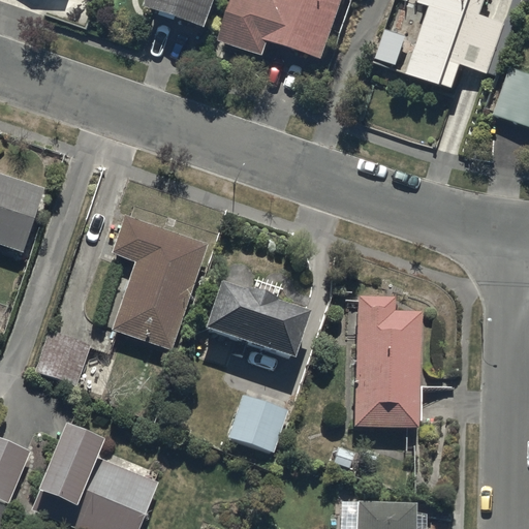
[(148,0),(146,6),(206,27),(215,0),(148,0)]
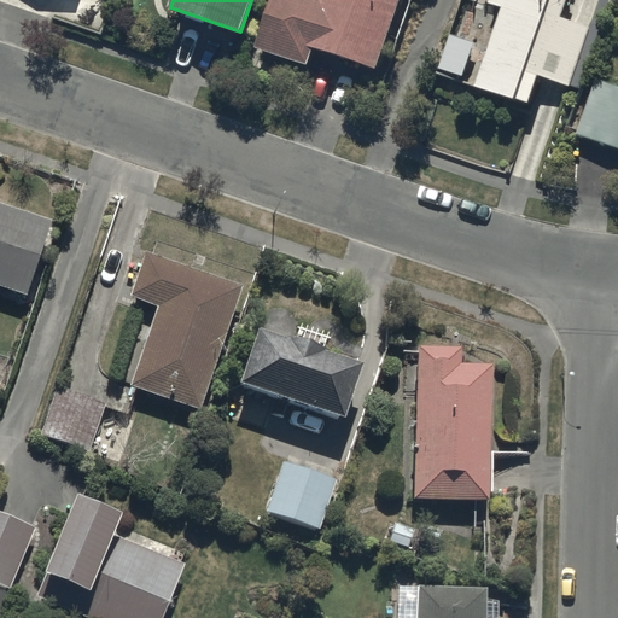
[(268,0),(252,47),(305,64),(312,47),(375,69),(397,0),(268,0)]
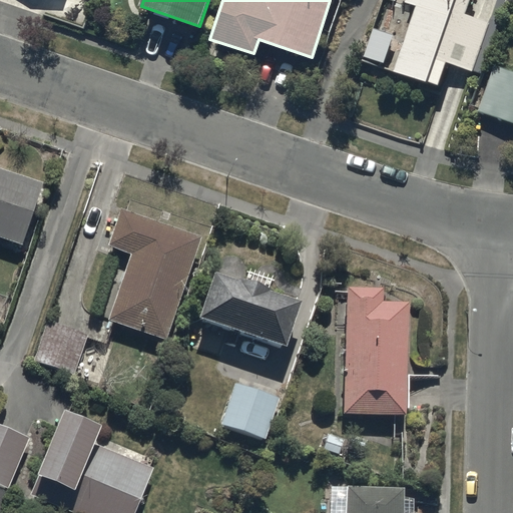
[(407,0),(416,3),(393,69),(438,85),(446,61),(473,70),(490,21),(466,13),(469,0),(407,0)]
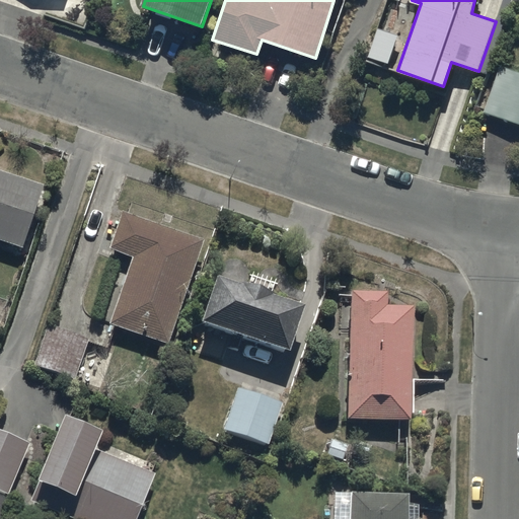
[(367,57),(388,64),(398,35),(377,28),(367,57)]
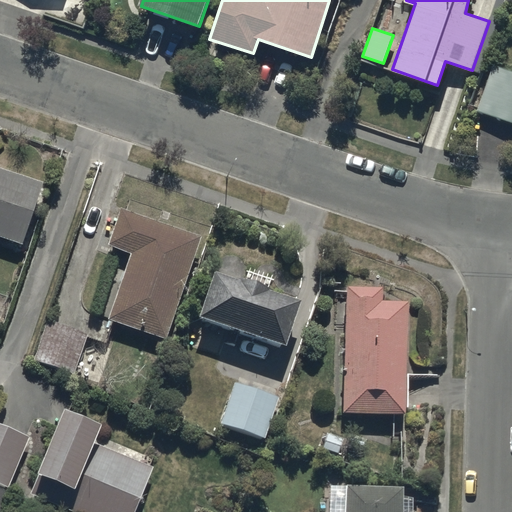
[(511,69),(495,63),(478,110),(511,122),(511,69)]
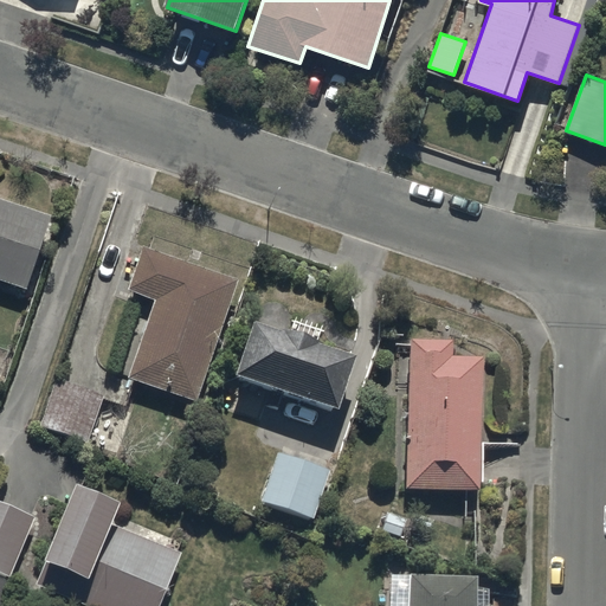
[(50,214),(0,197),(0,279),(25,289),(50,214)]
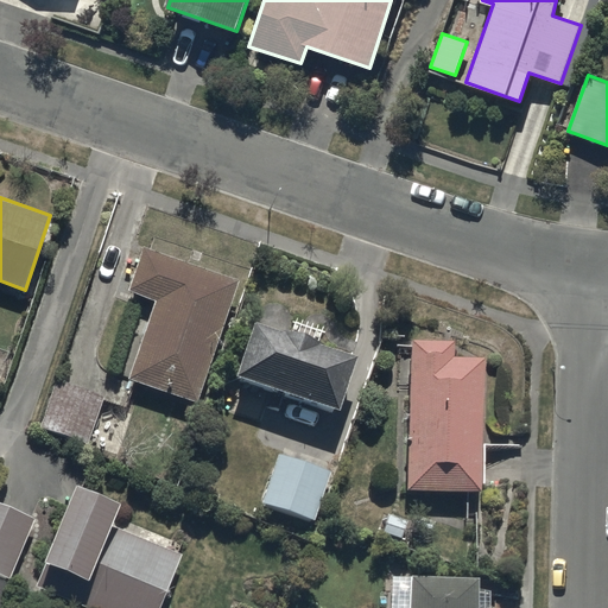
[(238,279),(140,247),(126,291),(154,301),(128,379),(195,401),(238,279)]
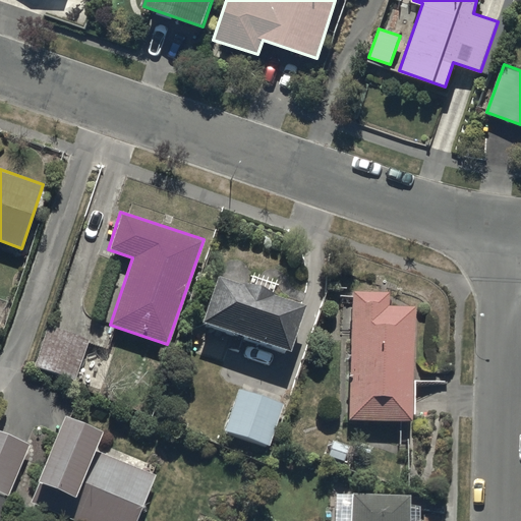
[(302,306),(216,277),(199,324),(287,353),(302,306)]
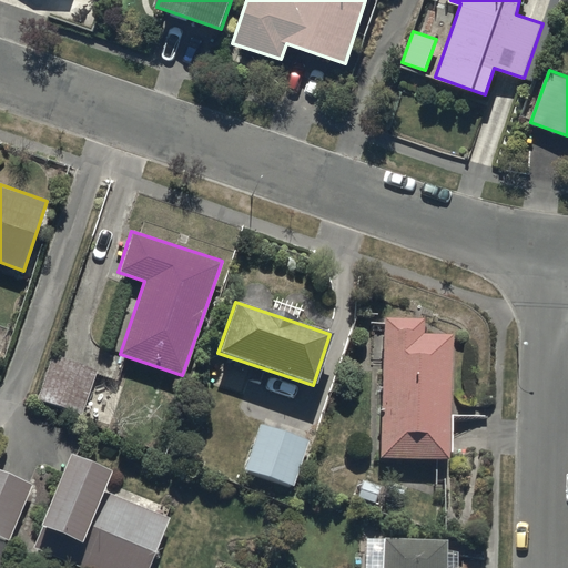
[(423,317),(382,315),(377,456),(446,458),(450,333),(422,333),(423,317)]
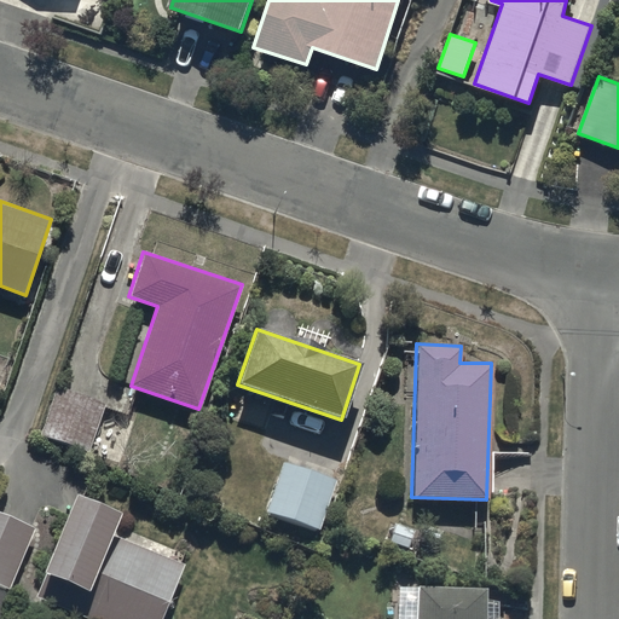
[(105,404),(56,387),(39,435),(88,453),(105,404)]
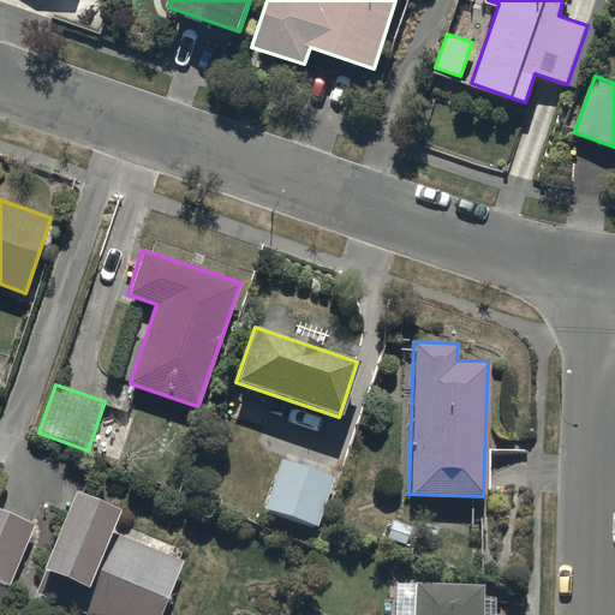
[(333,477),(279,460),(263,509),(317,526),(333,477)]
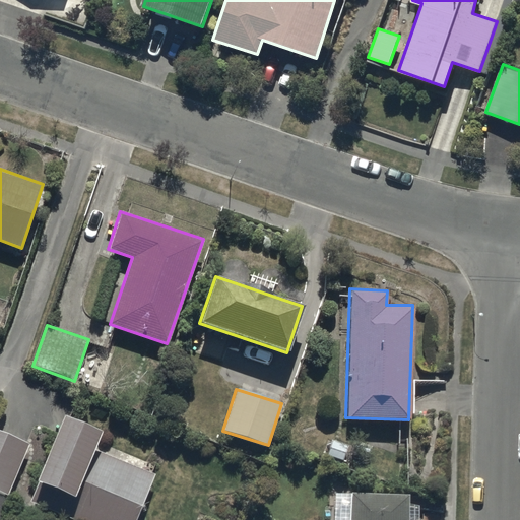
[(104,431),(65,414),(37,481),(41,482),(33,501),(78,519),(138,519),(158,473),(96,447),(104,431)]
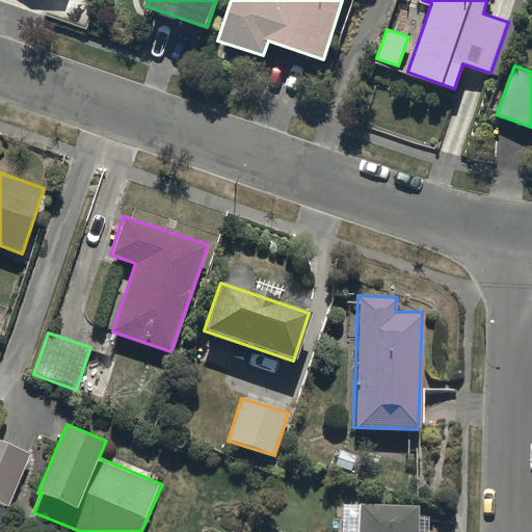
[(29,454),(0,442),(0,504),(7,507),(29,454)]
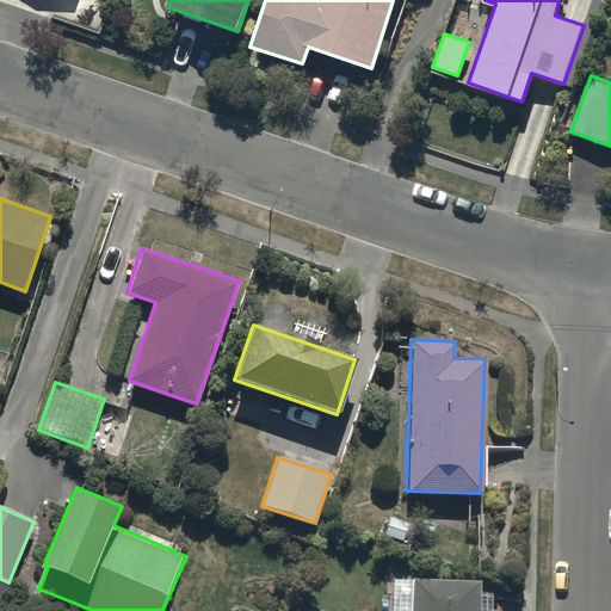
[(480,610),(482,578),(414,574),(412,610),(480,610)]
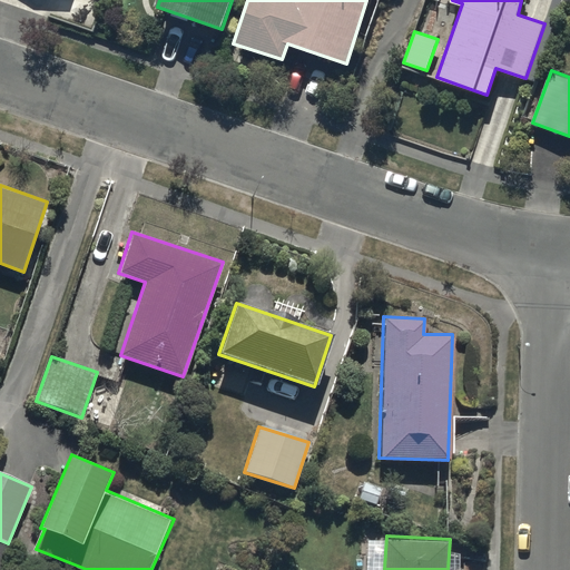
[(0,569),(6,569),(11,553),(0,549),(0,569)]
